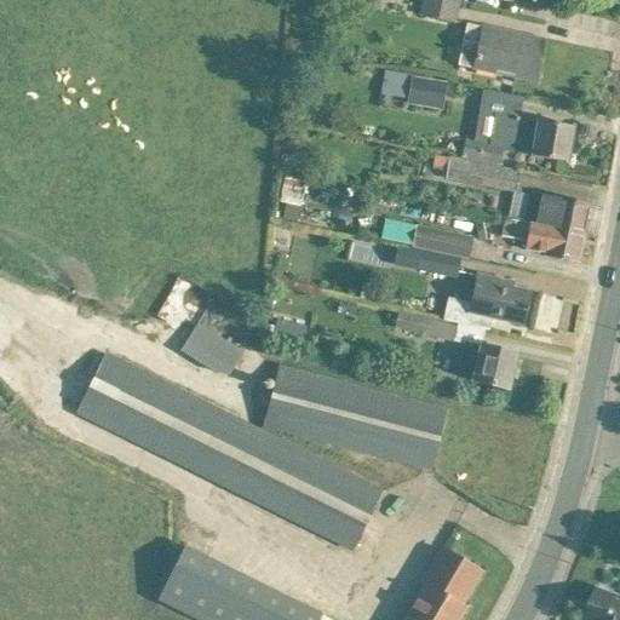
[(453,21),(457,4),(440,0),(423,0),(420,15),(453,21)]
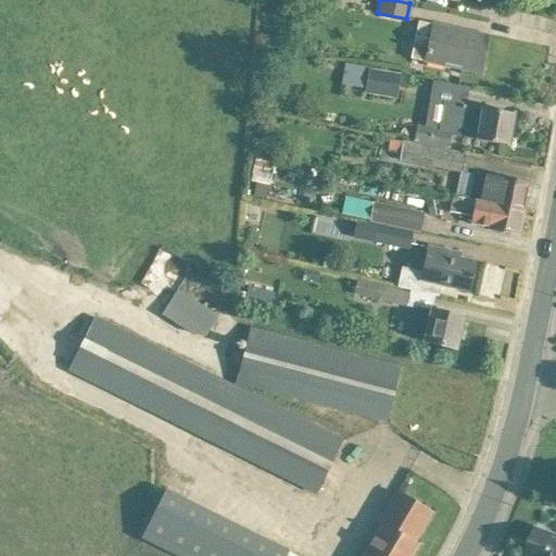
[(479,74),(487,36),(432,24),(418,21),(409,59),(412,59),(408,71),(425,74),(427,63),(479,74)]
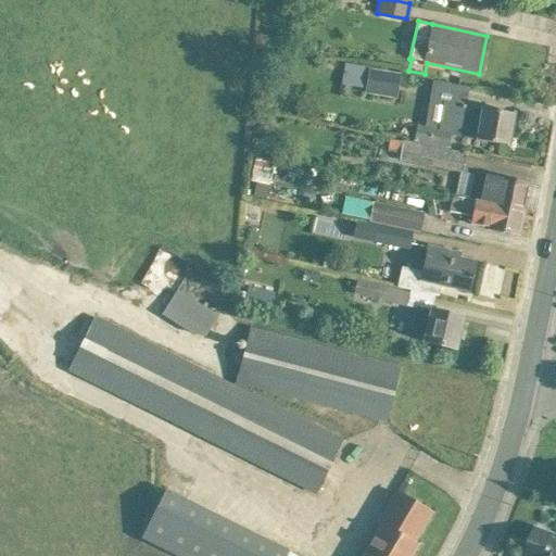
[(361,66),(339,62),(337,78),(362,83),(359,95),(394,101),(399,74),(361,66)]
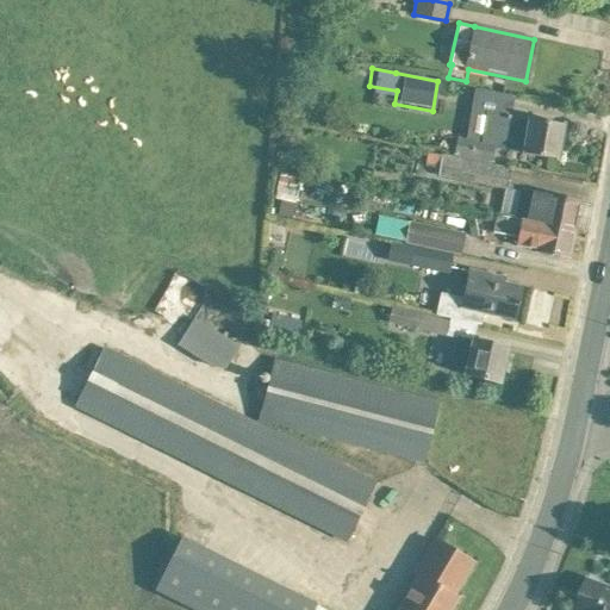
[(556,160),(562,124),(485,111),(480,141),(456,136),(453,156),(491,163),(493,149),(556,160)]
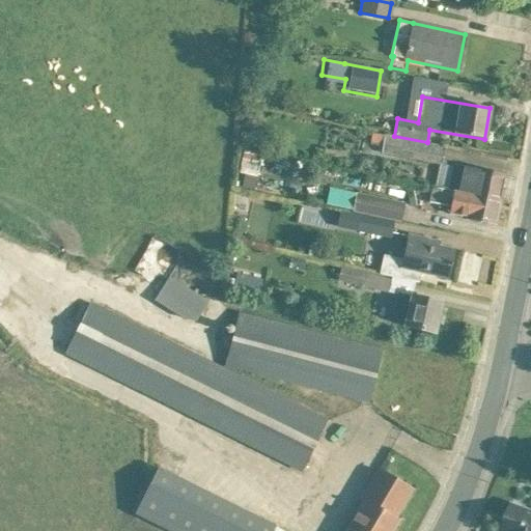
[(384,134),(381,152),(439,164),(440,164),(441,164),(444,146),(427,142),(394,136),(384,134)]
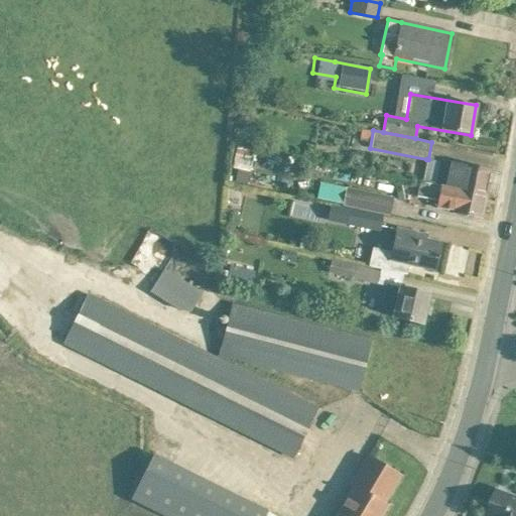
[(486,195),(491,171),(439,160),(439,162),(428,159),(427,159),(426,159),(421,181),(486,195)]
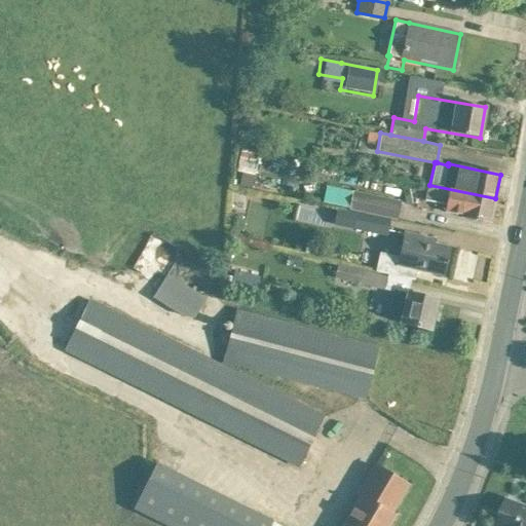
[(490,224),(495,198),(429,185),(427,184),(424,199),(445,203),(444,212),(460,216),(460,218),(490,224)]
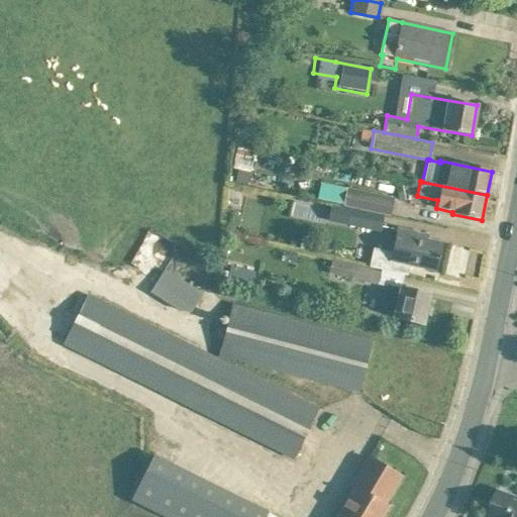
[(320,186),(317,199),(342,205),(342,206),(391,216),(395,198),(347,187),(345,192),(320,186)]
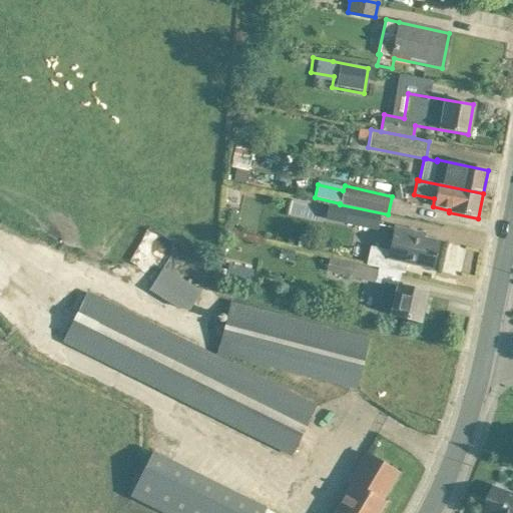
[(348,207),(344,223),(377,230),(381,214),(348,207)]
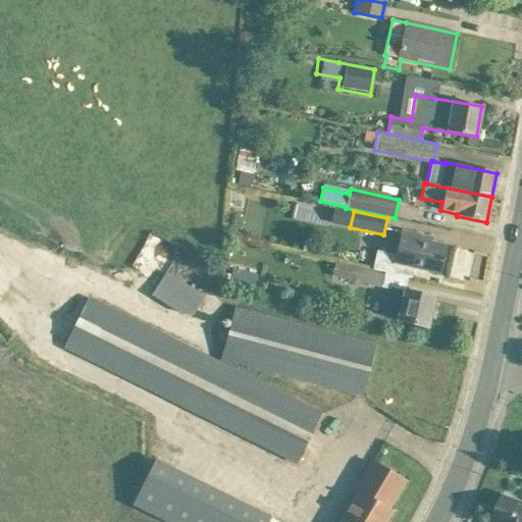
[(236,240),(254,246),(258,235),(240,227),(236,240)]
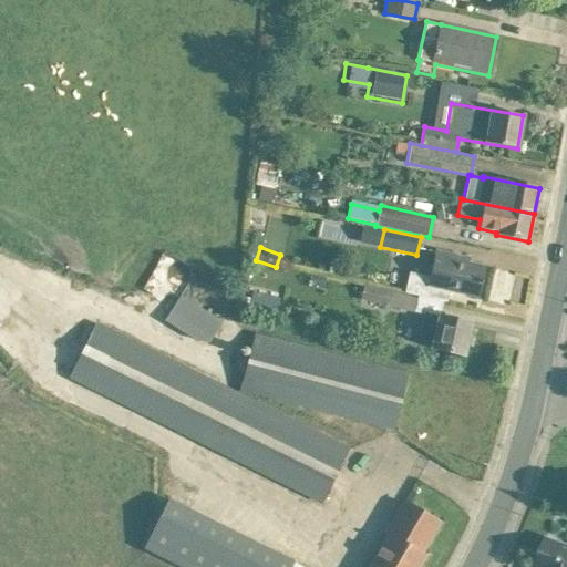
[(467,263),(467,258),(437,251),(431,277),(409,271),(404,292),(419,296),(443,301),(446,302),(450,291),(477,297),(484,267),(467,263)]
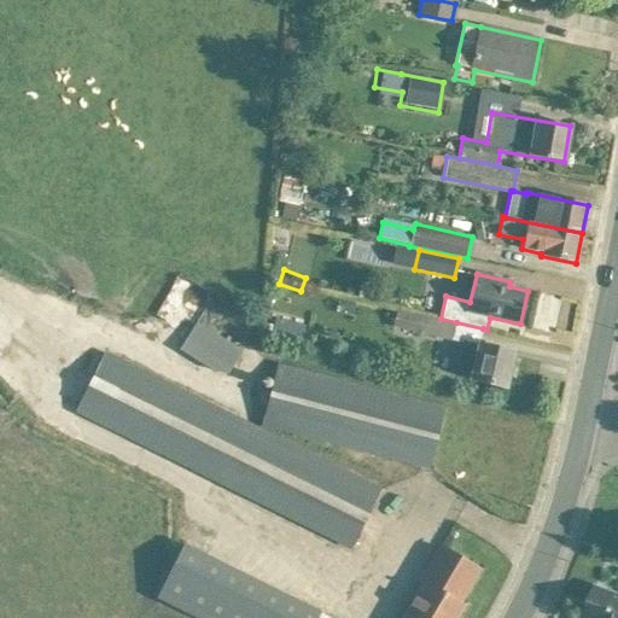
[(424,316),(419,332),(452,340),(455,325),(424,316)]
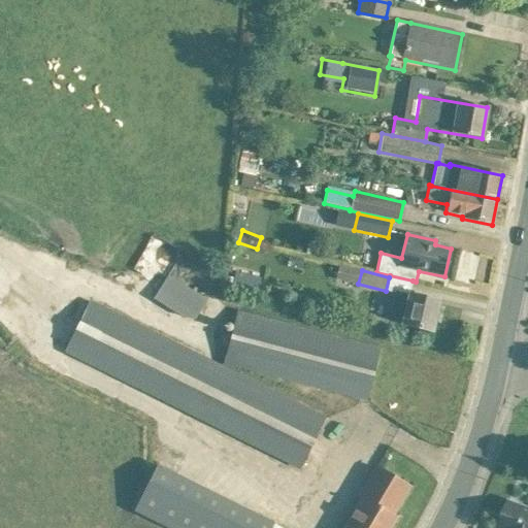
[(194,319),(206,299),(167,274),(153,299),(182,317),(194,319)]
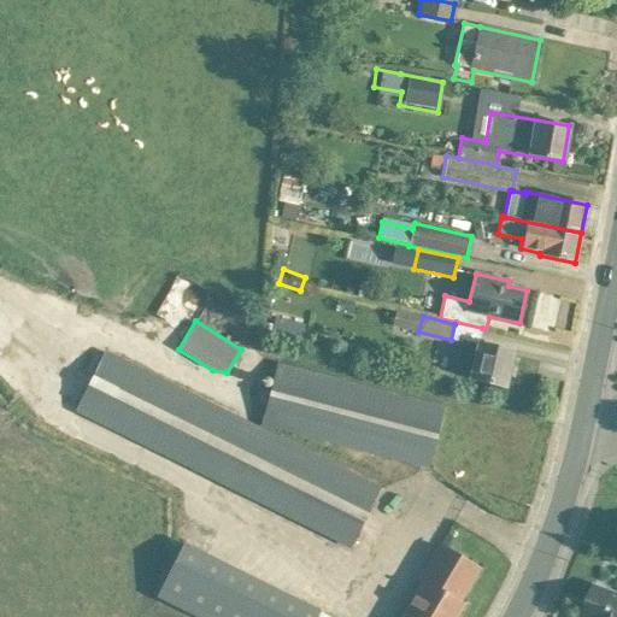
[(480,344),(462,340),(454,375),(471,378),(471,380),(504,388),(512,351),(480,344)]
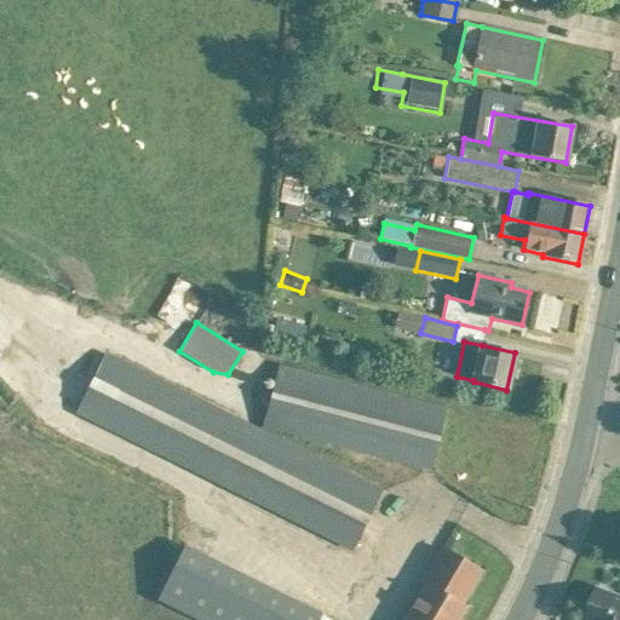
[(383,489),(105,351),(75,413),(351,552),(383,489)]
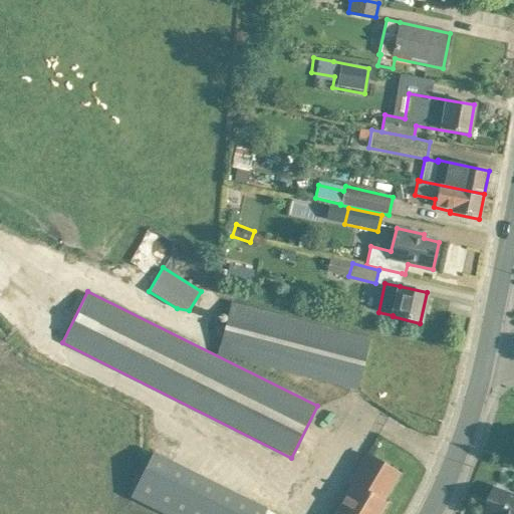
[(356,391),(369,339),(230,303),(217,353),(356,391)]
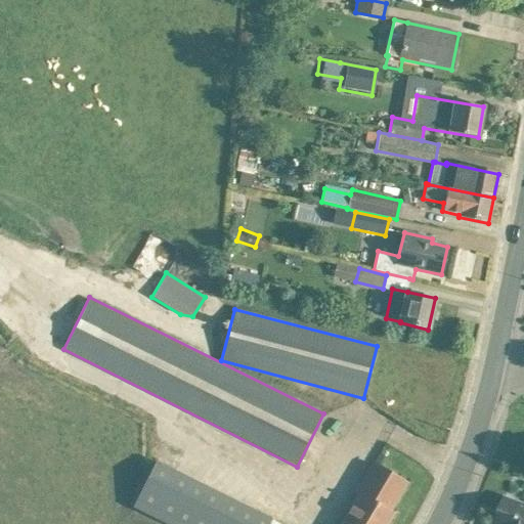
[(156,461),(132,508),(163,523),(268,523),(271,519),(156,461)]
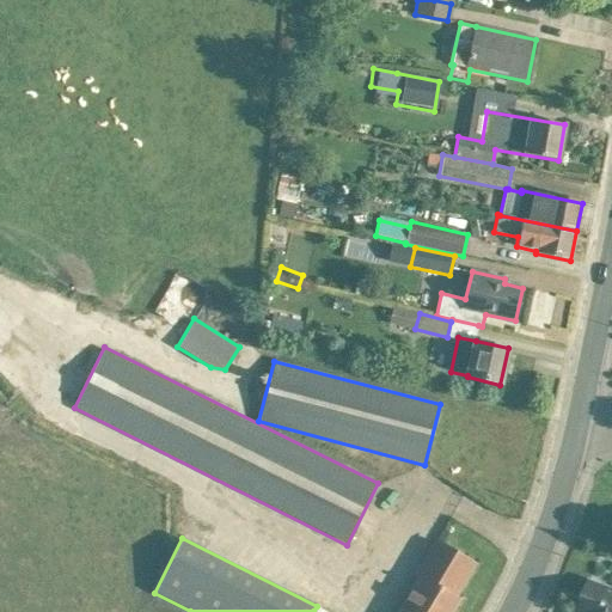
[(420,579),(398,611),(451,611),(459,600),(454,598),(475,564),(435,542),(415,576),(420,579)]
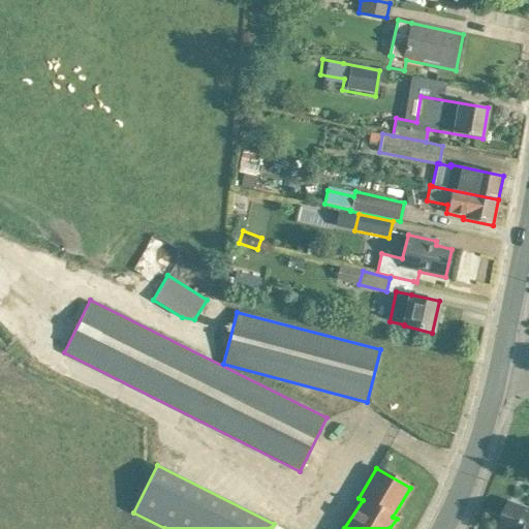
[(528,528),(528,509),(509,503),(499,528),(528,528)]
